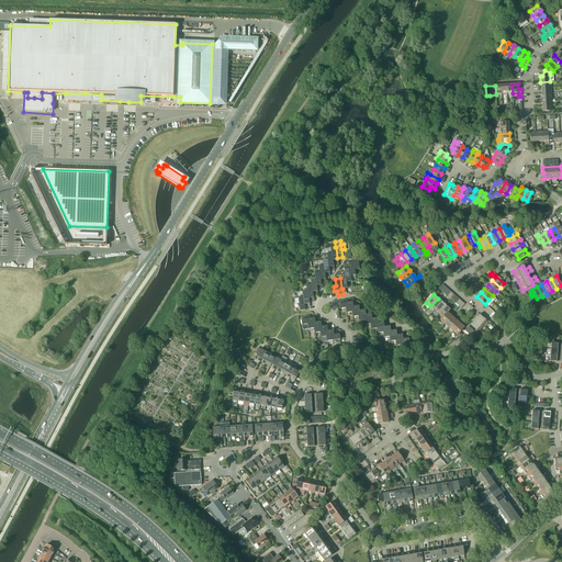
[(441,302),(438,299),(430,306),(435,310),(441,302)]
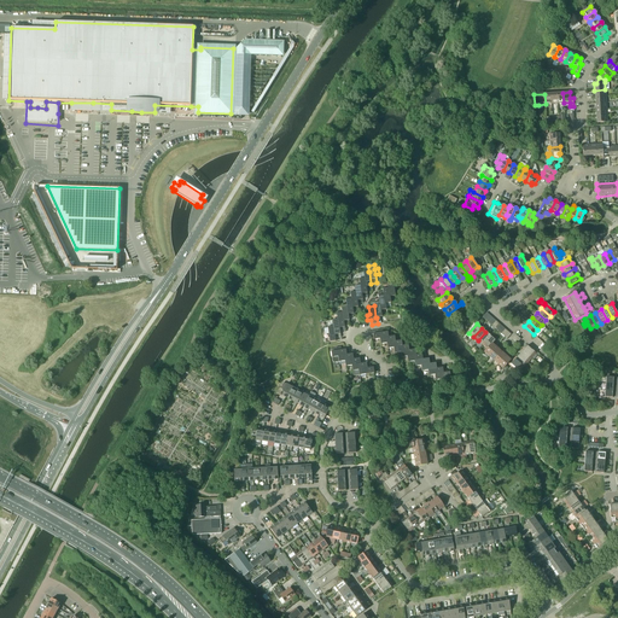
[(391,337),(391,331),(383,332),(383,330),(377,330),(378,333),(374,333),(373,333),(374,339),(380,339),(379,338),(391,337)]
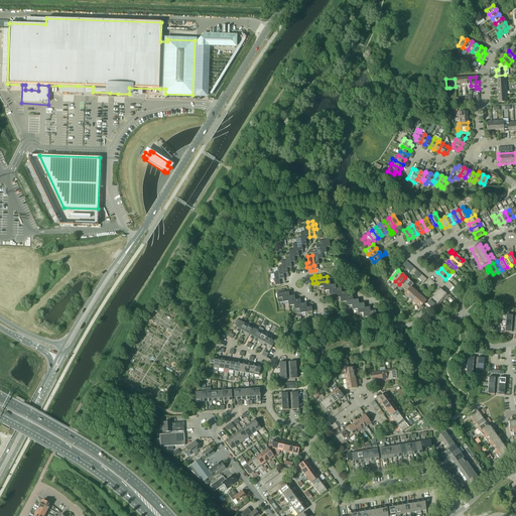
[(399,284),(403,288),(409,280),(405,277),(399,284)]
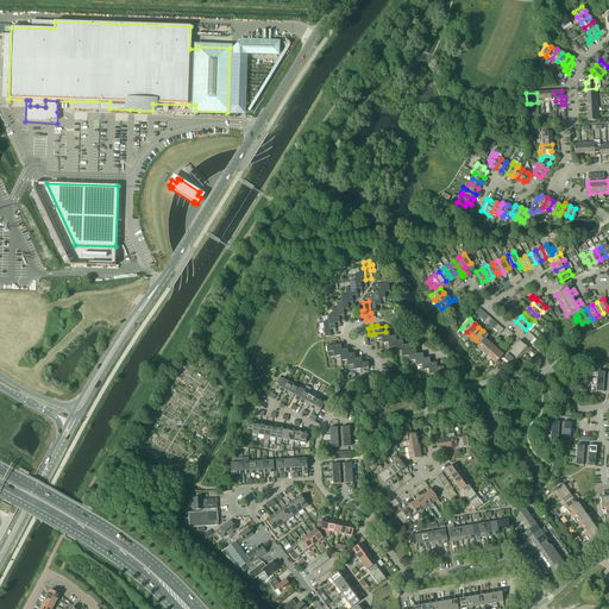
[(488,336),(483,331),(476,340),(479,344),(485,338),(485,339),(488,336)]
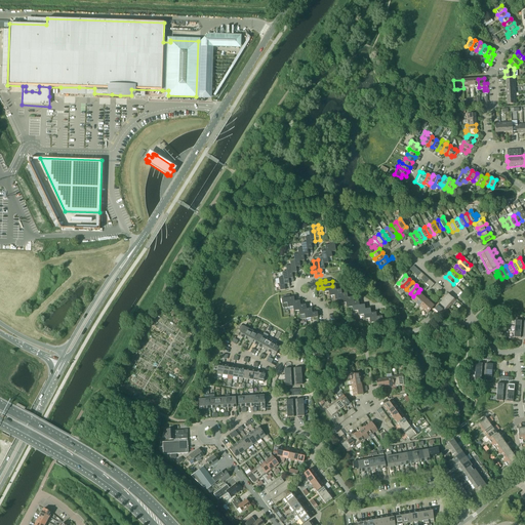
[(411,299),(415,303),(422,295),(418,292),(418,291),(413,296),(411,299)]
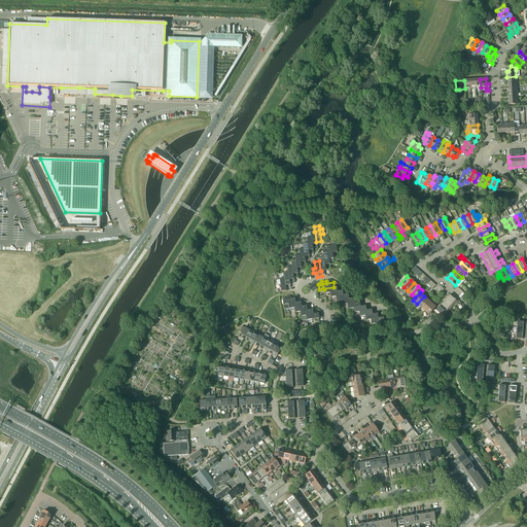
[(449,294),(446,299),(454,306),(457,302),(449,294)]
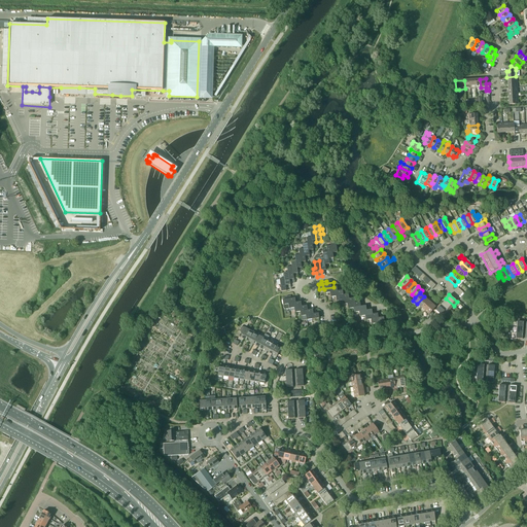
[(299,303),(299,302),(297,297),(291,299),(290,295),(286,296),(286,300),(282,300),(283,305),(288,304),(299,303)]
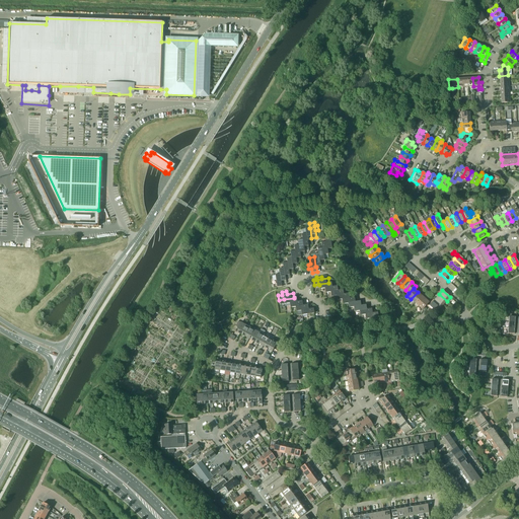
[(421,295),(418,292),(411,299),(415,303),(421,295)]
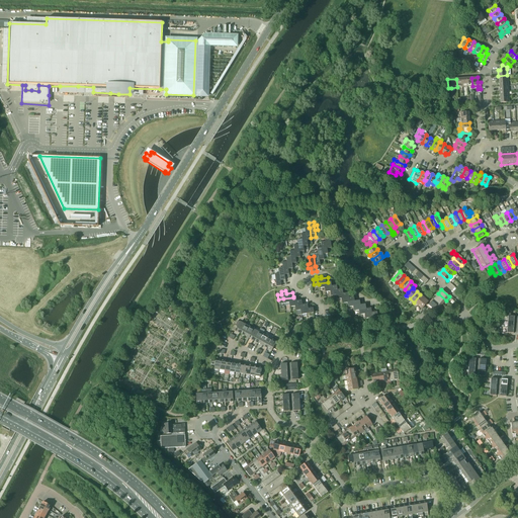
[(435,297),(442,305),(446,300),(438,293),(435,297)]
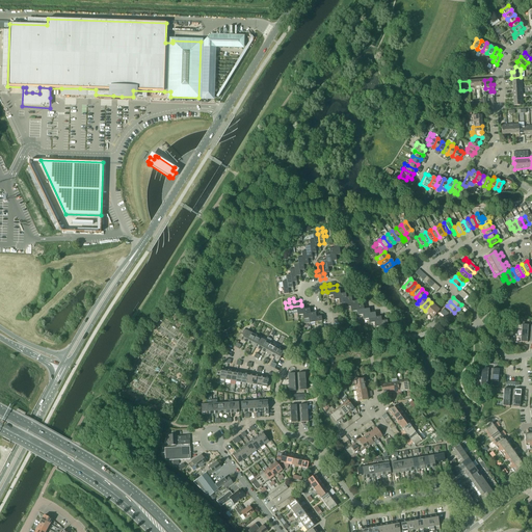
[(425,311),(429,314),(435,306),(431,302),(425,311)]
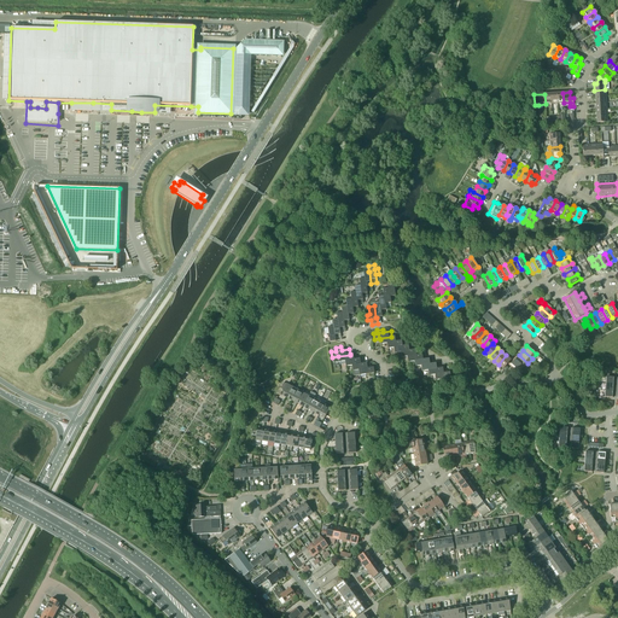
[(511,360),(506,355),(499,365),(503,369),(511,360)]
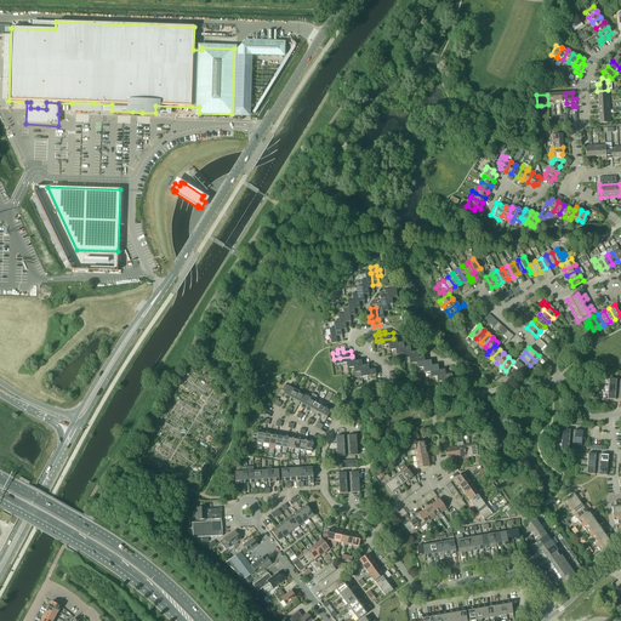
[(522,357),(517,362),(527,370),(530,365),(522,357)]
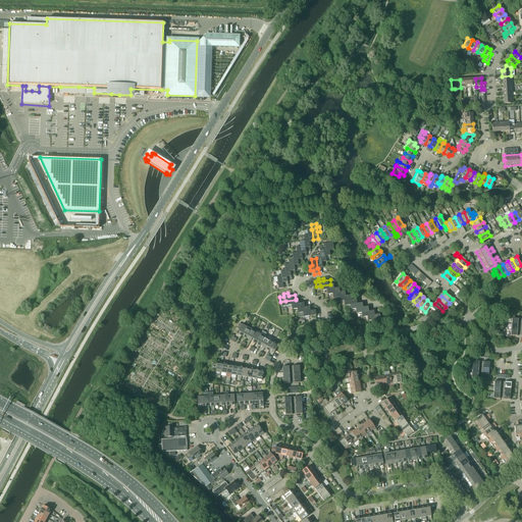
[(433,310),(431,312),(434,316),(437,313),(438,315),(442,311),(434,304),(431,308),(433,310)]
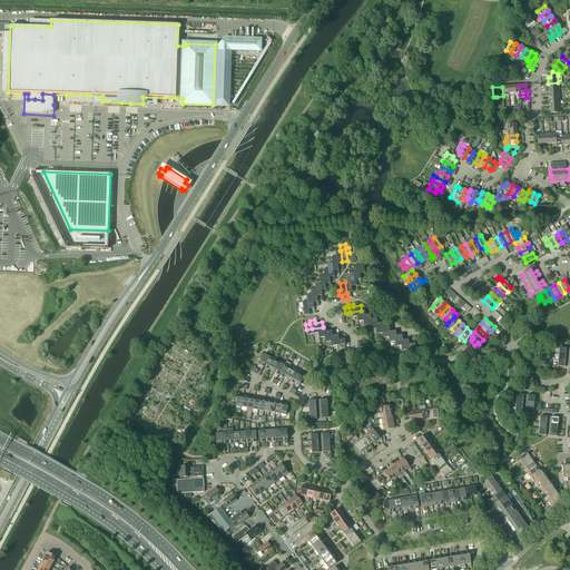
[(258,364),(264,366),(269,357),(262,353),(259,359),(262,360),(258,364)]
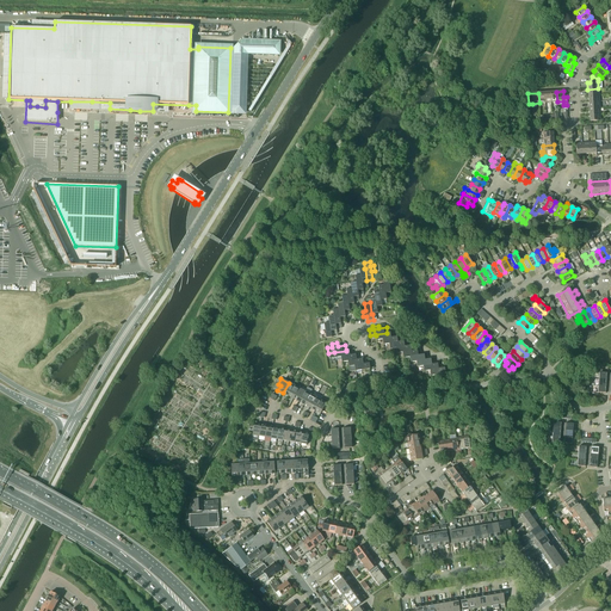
[(289,383),(283,393),(288,396),(294,386),(289,383)]
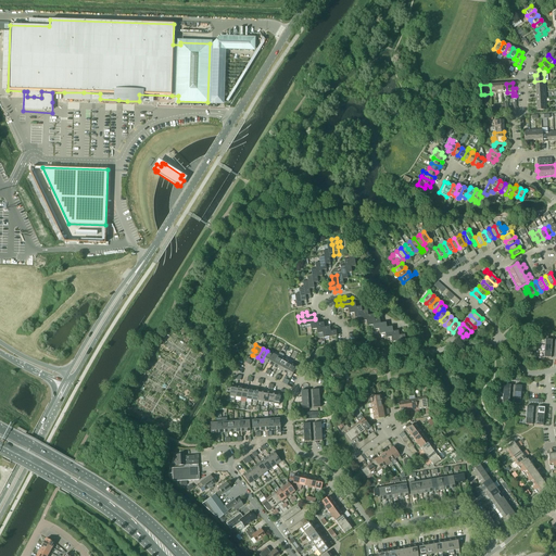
[(262,361),(267,363),(273,353),(267,351),(262,361)]
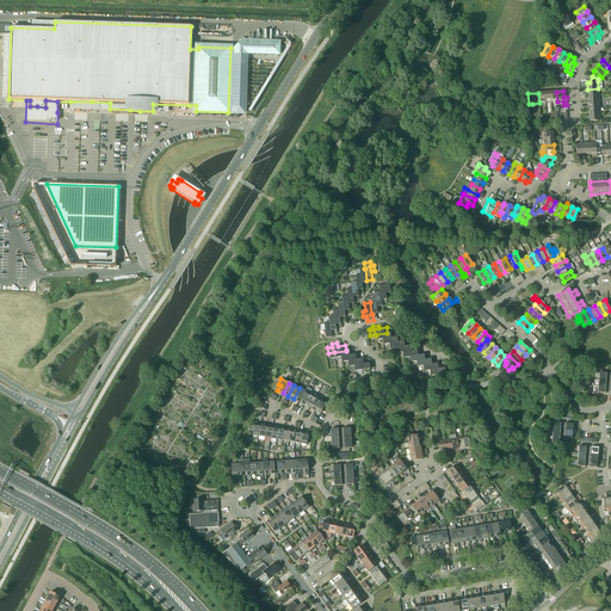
[(298,401),(304,392),(300,388),(294,399),(298,401)]
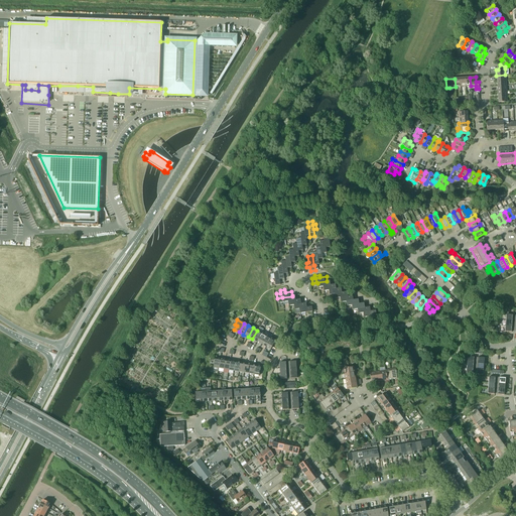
[(252,339),(257,342),(262,333),(257,331),(252,339)]
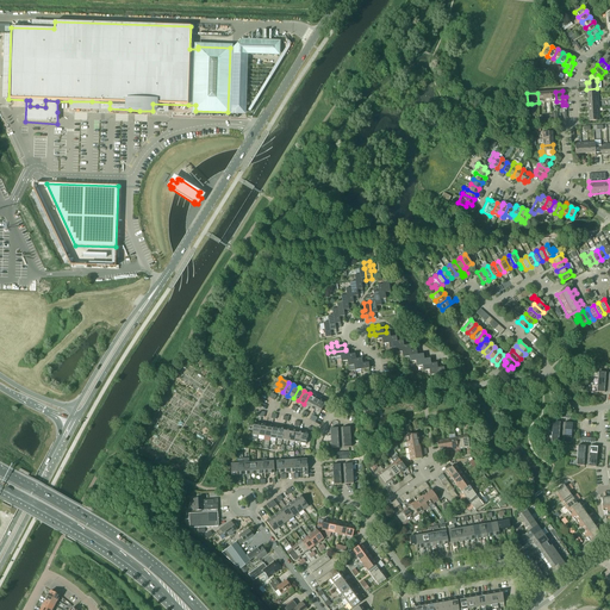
[(315,397),(310,393),(304,404),(309,406),(315,397)]
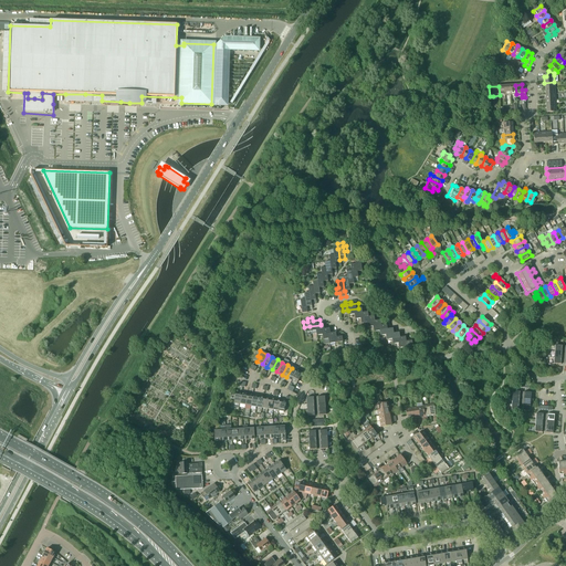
[(286,377),(292,380),(297,370),(292,368),(286,377)]
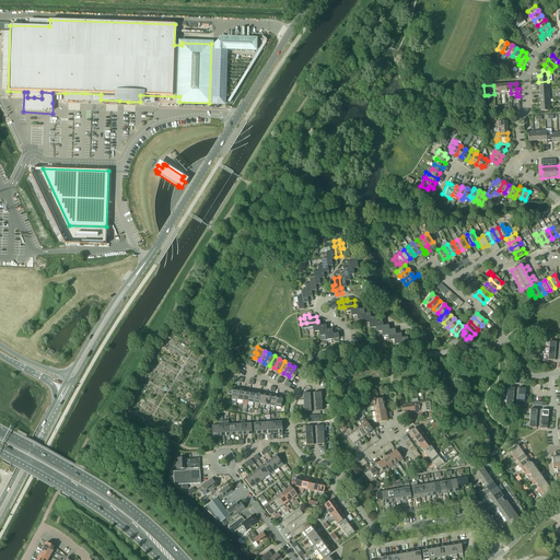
[(295,364),(294,366),(289,376),(294,378),(296,373),(299,370),(300,368),(295,364)]
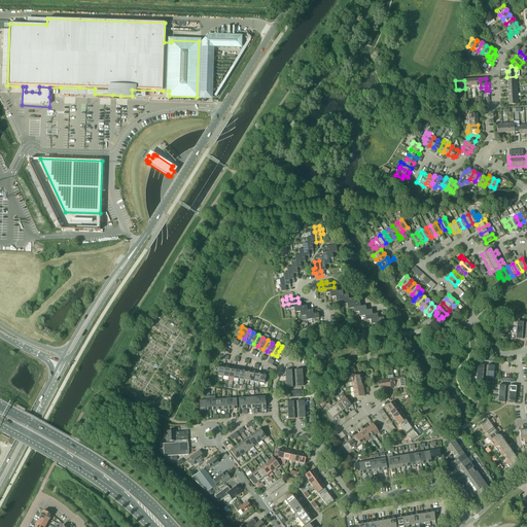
[(344,396),(340,399),(346,408),(350,405),(344,396)]
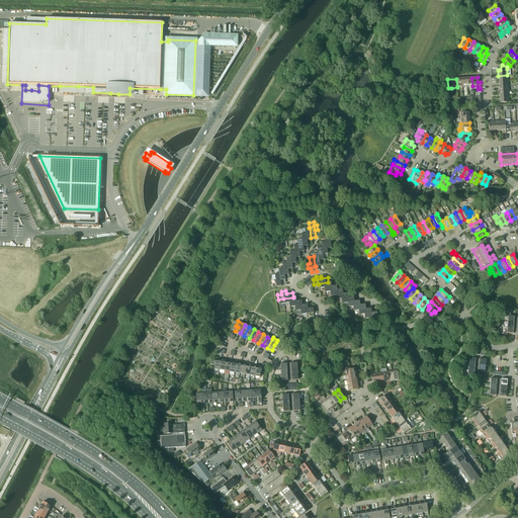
[(336,404),(340,401),(334,393),(330,396),(336,404)]
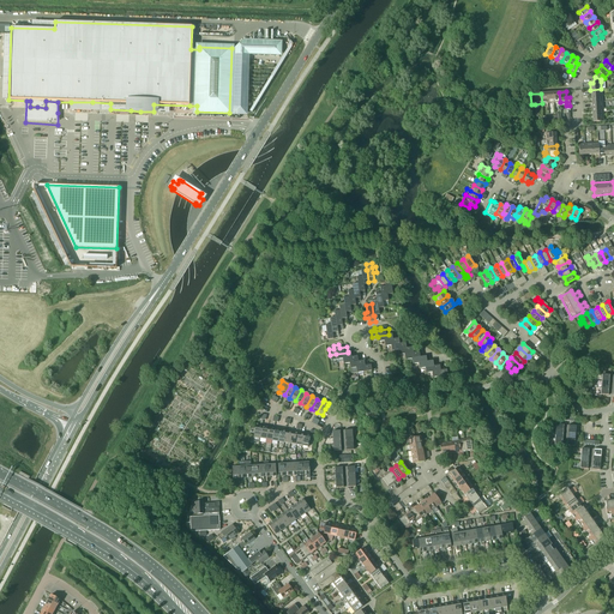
[(453,480),(463,473),(459,467),(449,474),(453,480)]
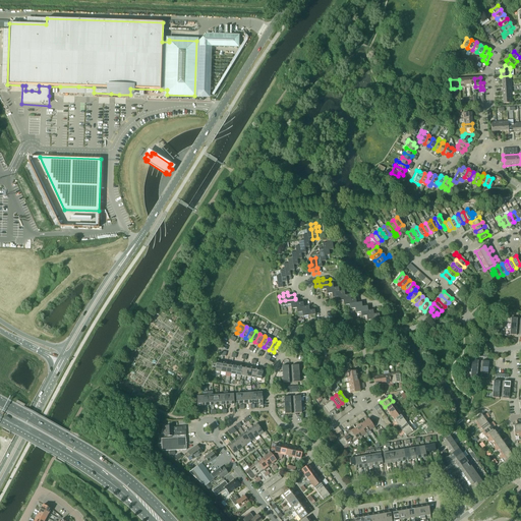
[(332,398),(328,401),(334,409),(338,406),(332,398)]
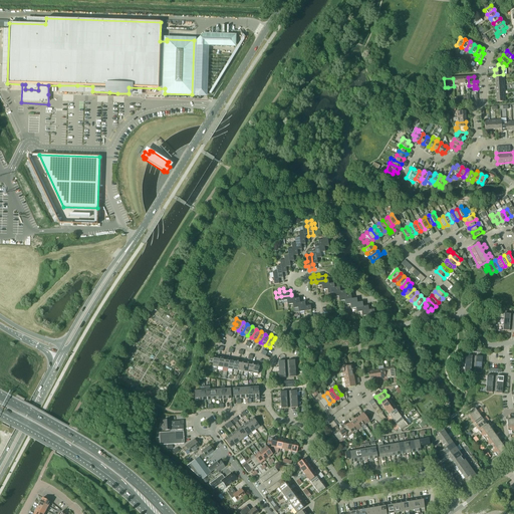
[(325,408),(329,404),(323,396),(319,399),(325,408)]
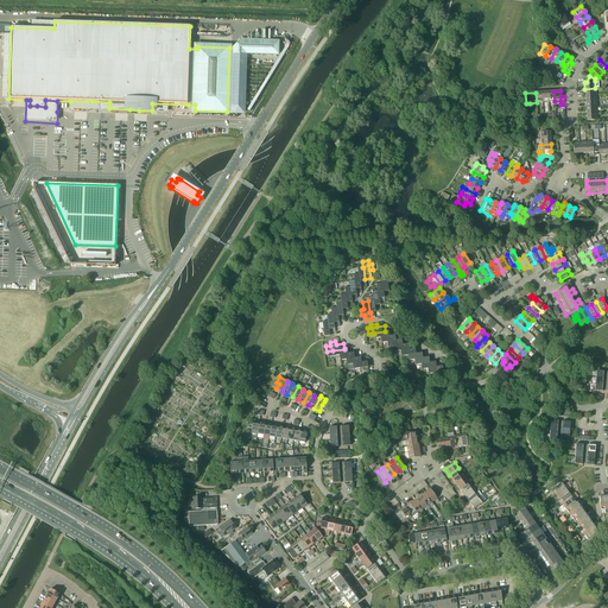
[(449,475),(453,480),(462,473),(458,468),(449,475)]
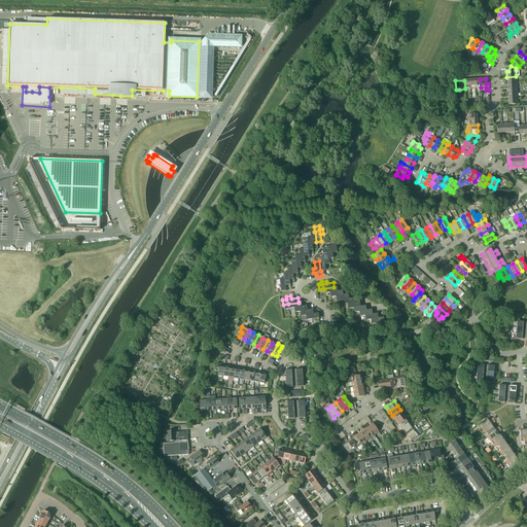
[(403,414),(400,410),(392,416),(395,420),(403,414)]
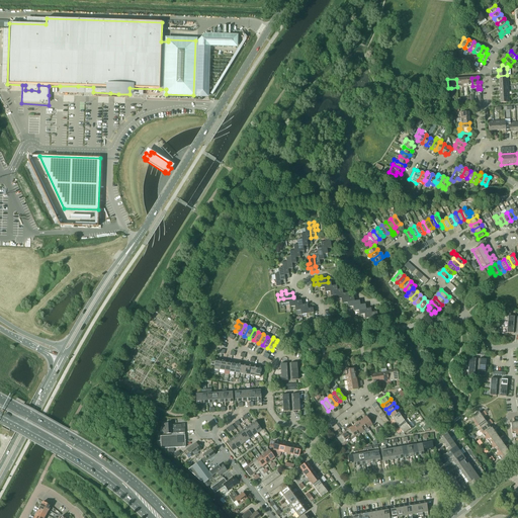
[(389,413),(392,417),(400,411),(397,407),(389,413)]
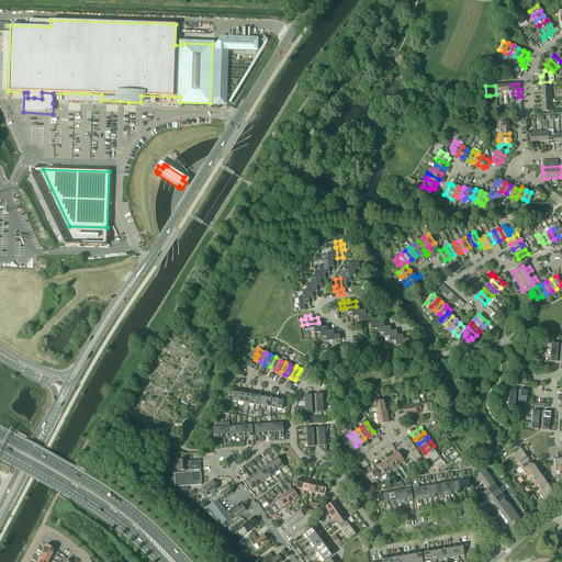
[(437,450),(434,446),(425,452),(426,454),(423,458),(424,460),(437,450)]
